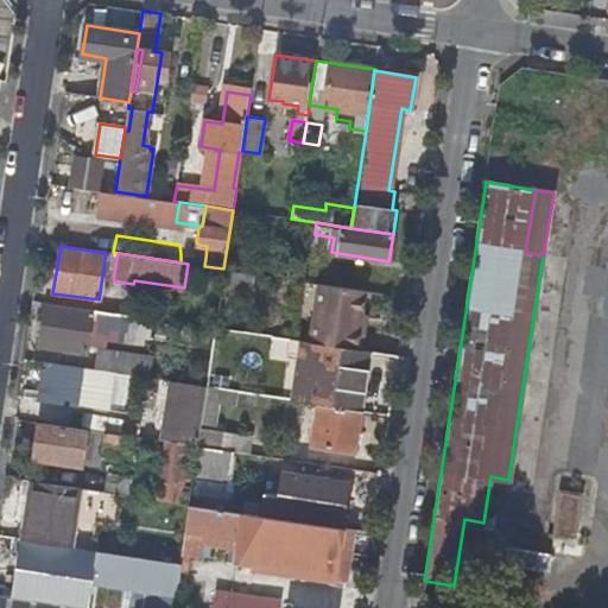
[(204,266),(206,258),(181,254),(181,263),(188,264),(204,266)]
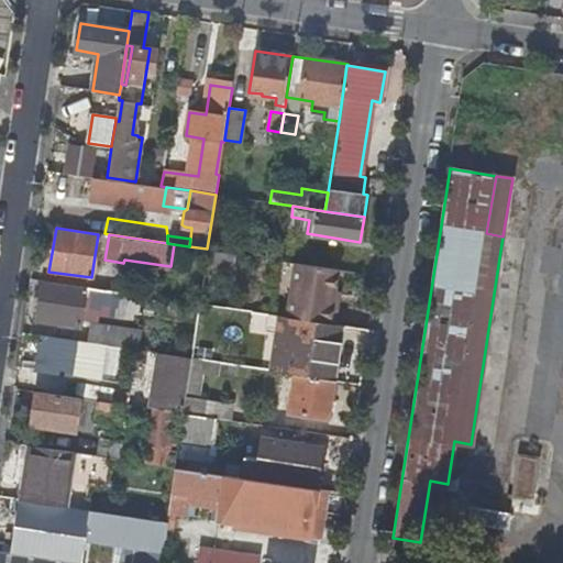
[(228,288),(233,253),(207,249),(206,260),(199,302),(246,310),(249,291),(228,288)]
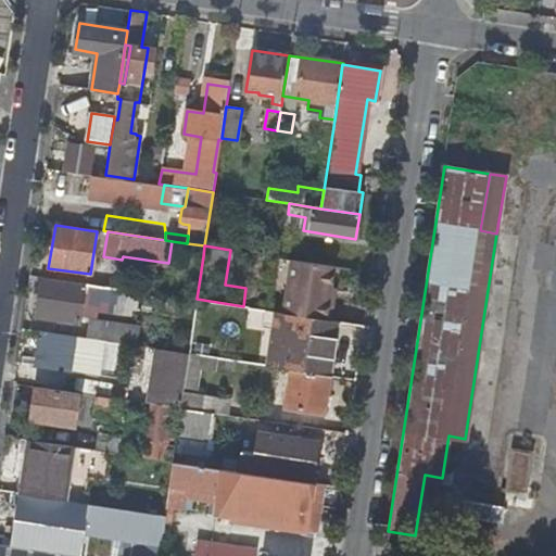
[(364,285),(366,270),(319,263),(317,272),(325,273),(324,278),(364,285)]
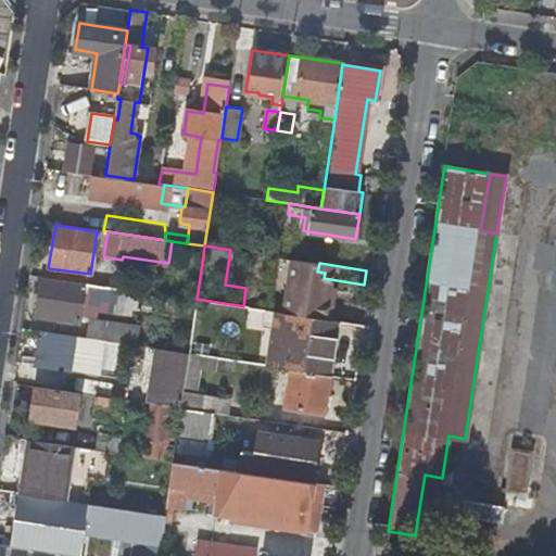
[(285,275),(279,306),(312,312),(317,280),(285,275)]
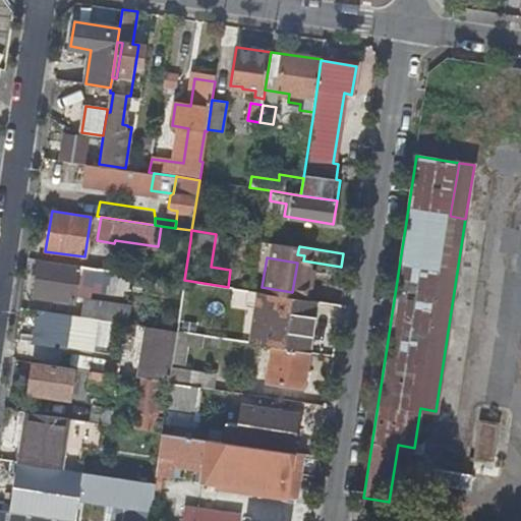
[(137,259),(135,273),(146,274),(148,261),(137,259)]
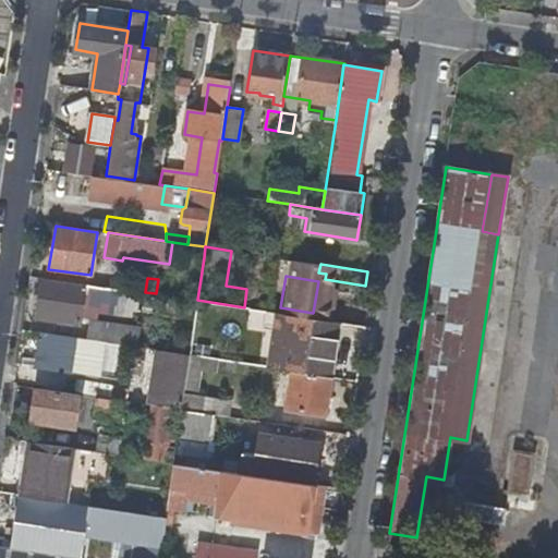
[(131,304),(133,290),(86,283),(86,288),(41,280),(40,289),(38,300),(36,317),(80,325),(81,322),(83,307),(93,308),(94,304),(99,305),(130,310),(131,304)]
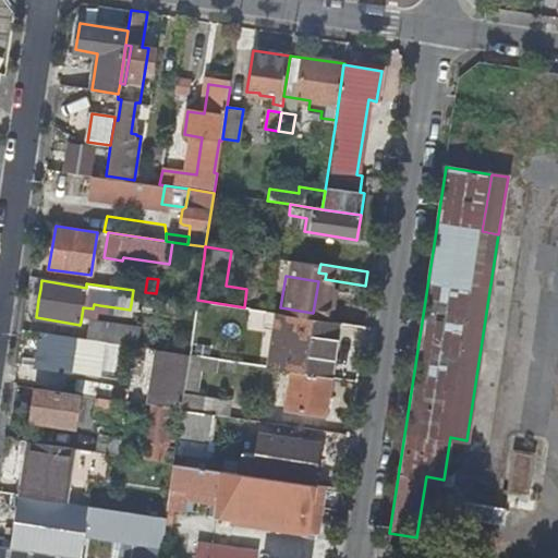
[(155,307),(157,294),(156,293),(145,292),(133,290),(131,304),(155,307)]
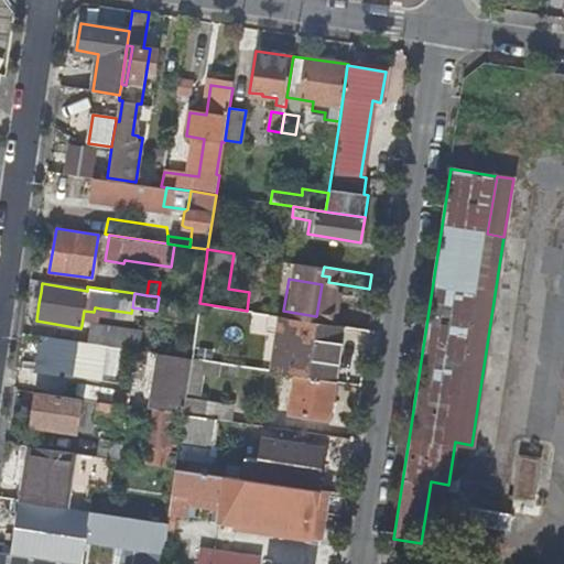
[(97,326),(100,308),(95,307),(94,312),(84,311),(82,325),(91,326),(91,325),(97,326)]
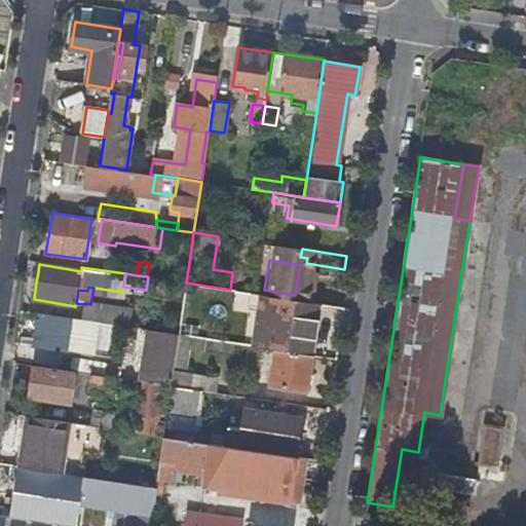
[(250,309),(253,293),(234,290),(232,306),(250,309)]
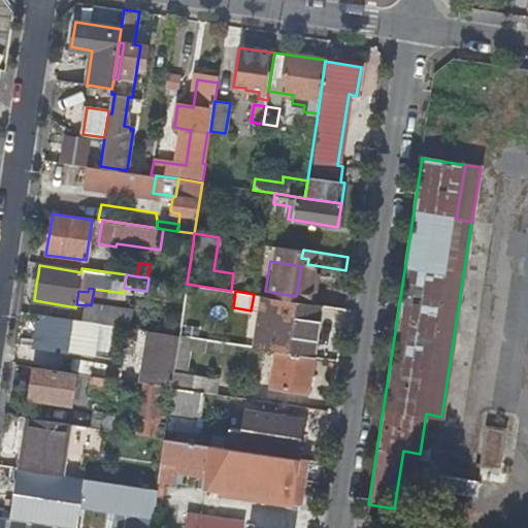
[(311,356),(320,304),(273,297),(265,349),(276,351),(311,356)]
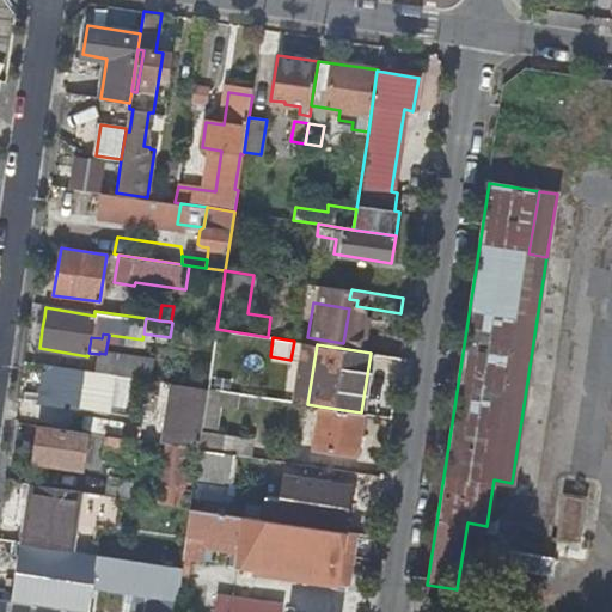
[(99,353),(99,354),(96,372),(97,372),(151,380),(153,361),(105,354),(99,353)]
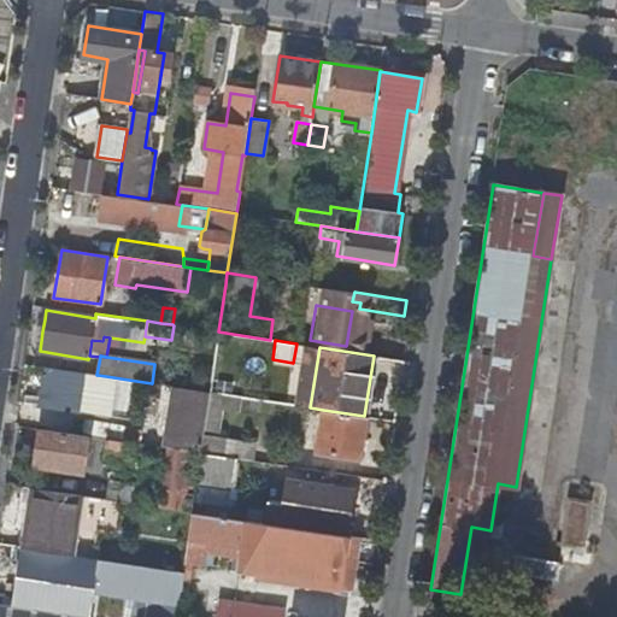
[(92,410),(98,375),(97,375),(47,368),(42,404),(78,410),(80,407),(92,410)]
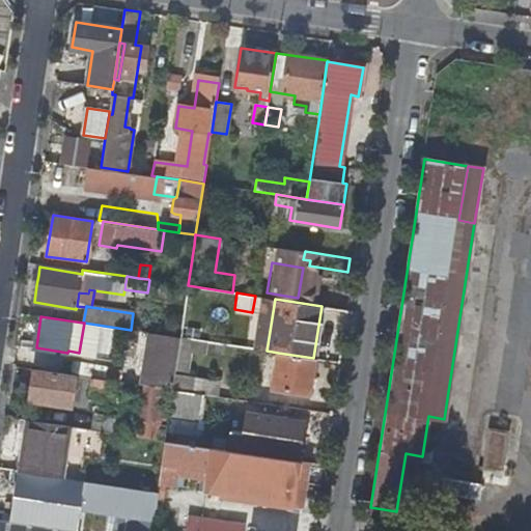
[(150,333),(142,384),(146,385),(172,389),(180,337),(150,333)]
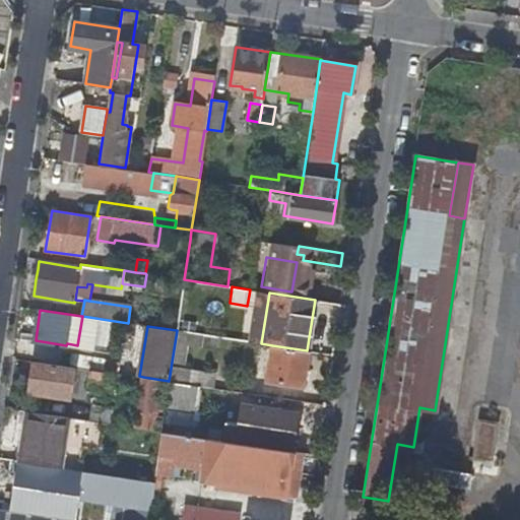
[(202,347),(203,334),(177,330),(169,381),(199,385),(213,387),(216,372),(185,367),(188,345),(202,347)]
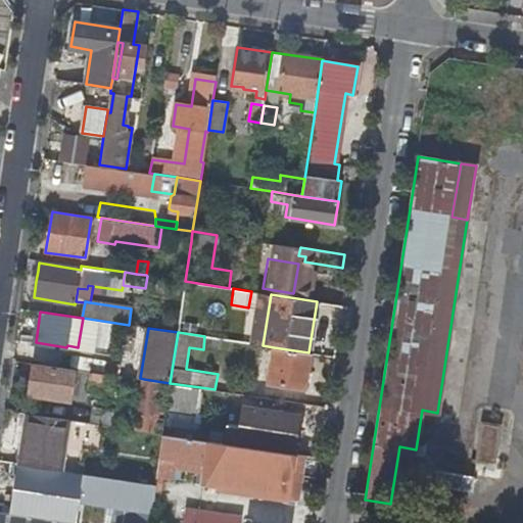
[(305,387),(311,352),(308,352),(274,347),(268,381),(305,387)]
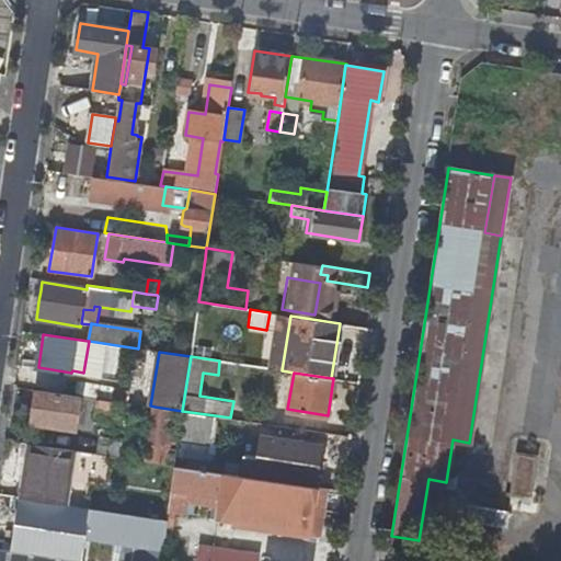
[(50,377),(48,390),(63,392),(65,379),(50,377)]
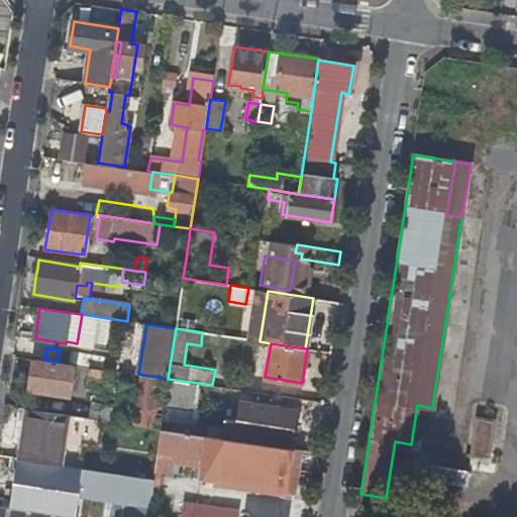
[(71,394),(75,364),(58,362),(44,359),(33,357),(28,388),(71,394)]
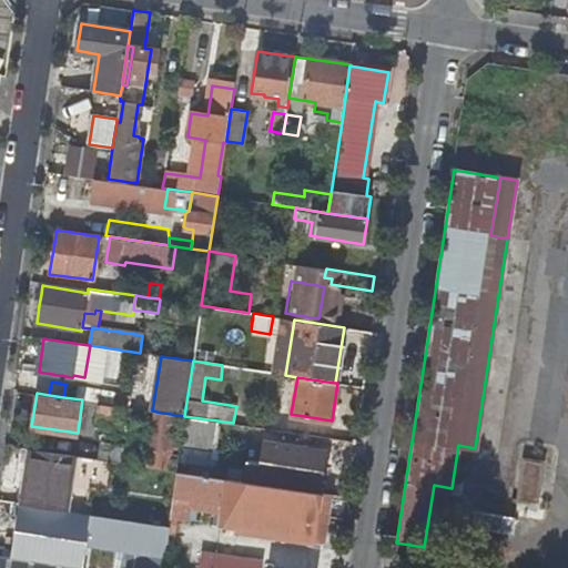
[(94,422),(98,402),(82,399),(78,433),(92,435),(94,422)]
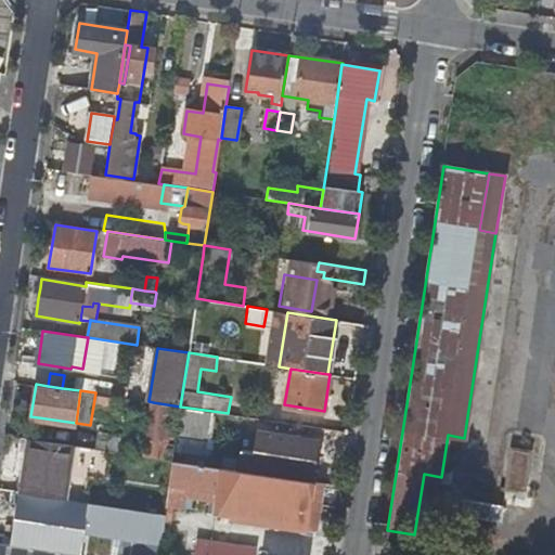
[(117,415),(119,397),(95,392),(92,412),(117,415)]
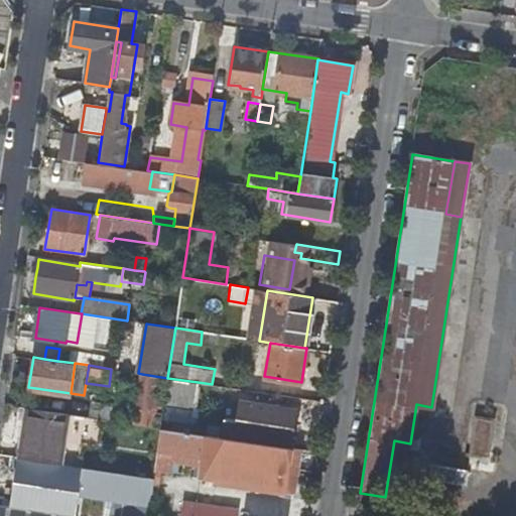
[(142,374),(134,423),(160,427),(167,378),(142,374)]
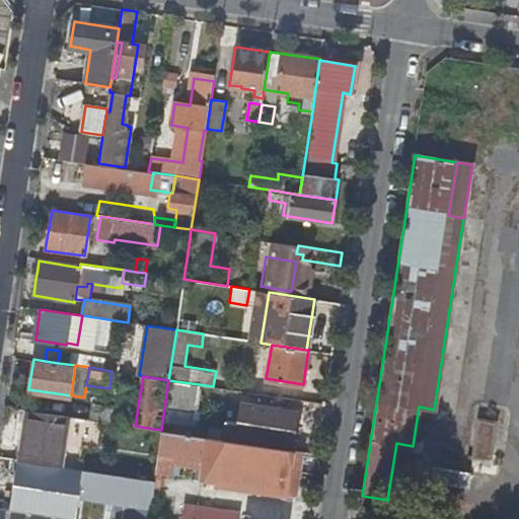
[(194,412),(199,384),(168,380),(161,430),(187,433),(189,419),(174,416),(175,409),(194,412)]
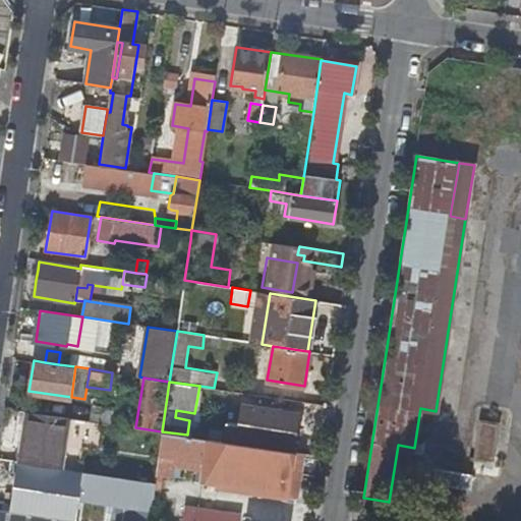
[(92,404),(90,420),(116,424),(119,408),(92,404)]
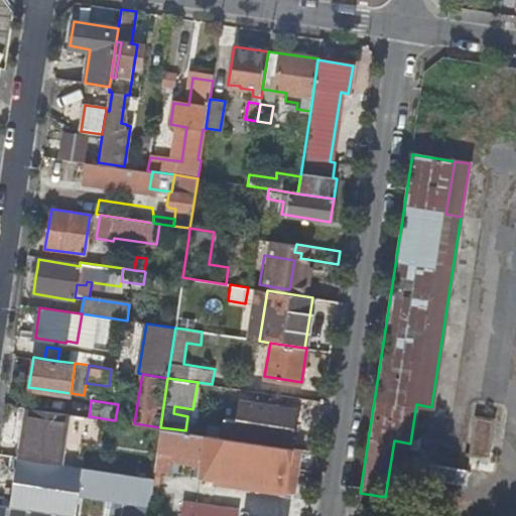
[(239,433),(238,438),(289,446),(295,407),(252,401),(246,434),(239,433)]
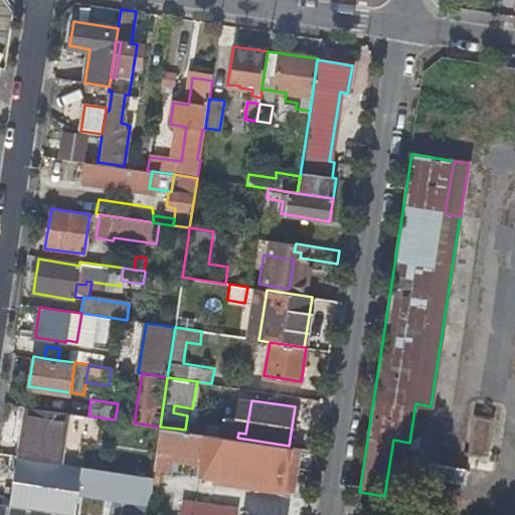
[(58,462),(66,412),(28,406),(21,456),(58,462)]
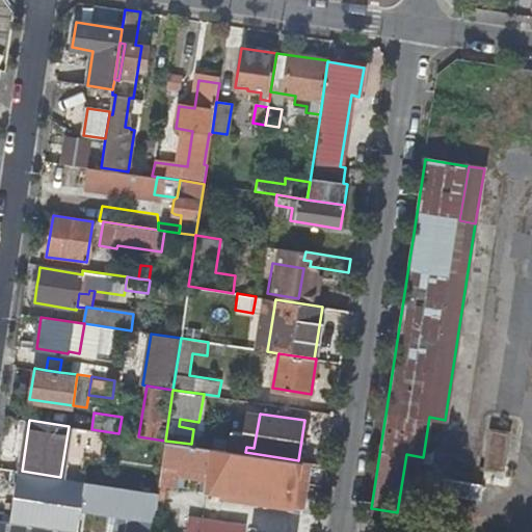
[(490,429),(485,467),(502,469),(507,431),(490,429)]
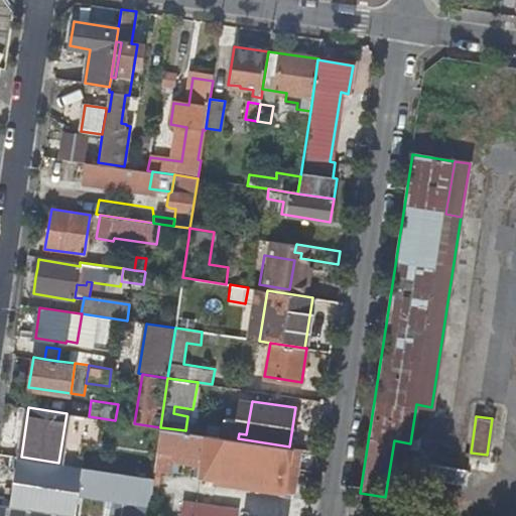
[(295,473),(299,448),(289,446),(238,438),(201,432),(185,430),(160,427),(157,449),(203,457),(200,476),(215,478),(214,483),(292,494),(295,473)]
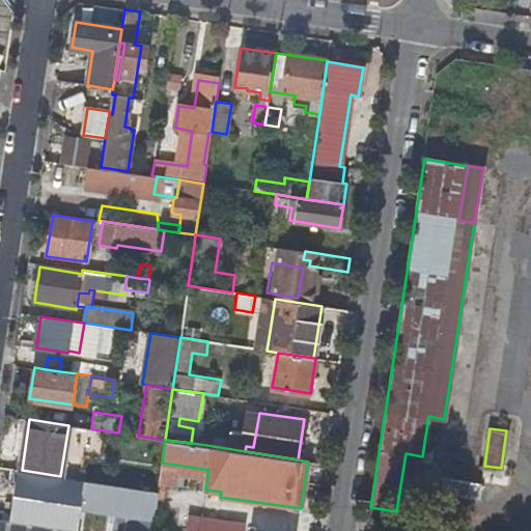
[(304,486),(320,488),(324,464),(308,462),(304,486)]
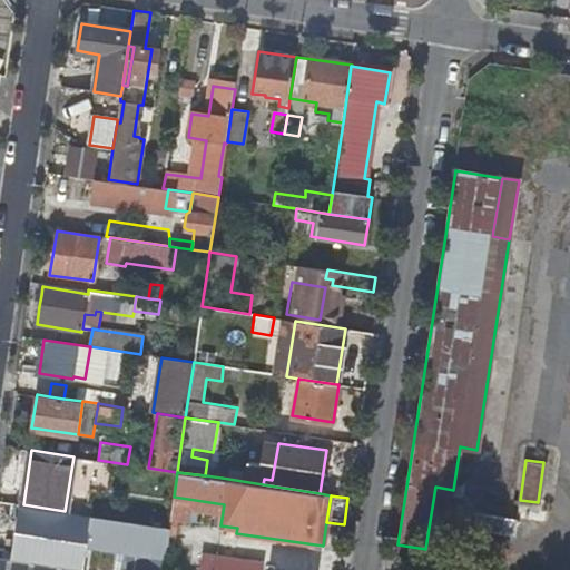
[(127,551),(165,558),(170,527),(169,527),(65,511),(23,504),(21,504),(13,560),(79,569),(84,569),(85,560),(88,544),(127,551)]
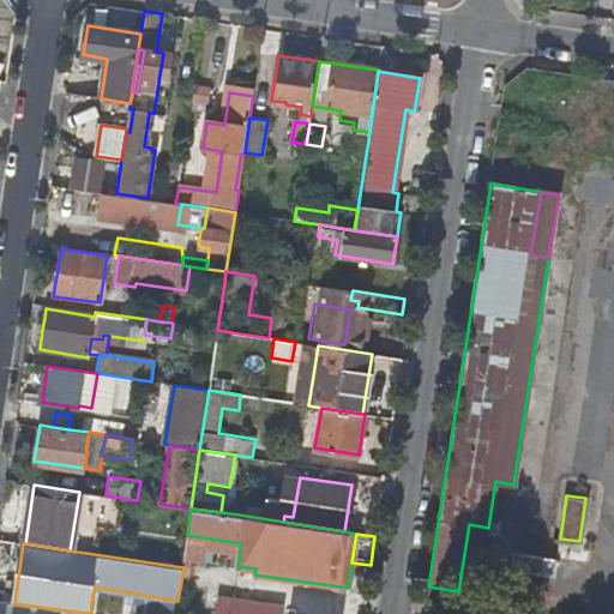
[(134,609),(137,594),(95,587),(91,603),(134,609)]
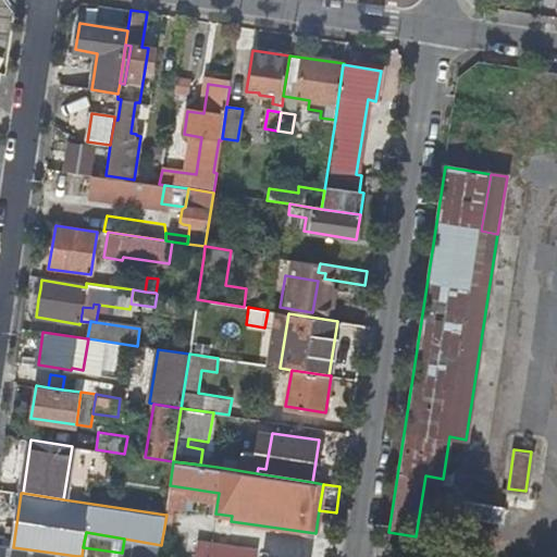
[(158,556),(161,545),(124,539),(122,553),(121,556),(158,556)]
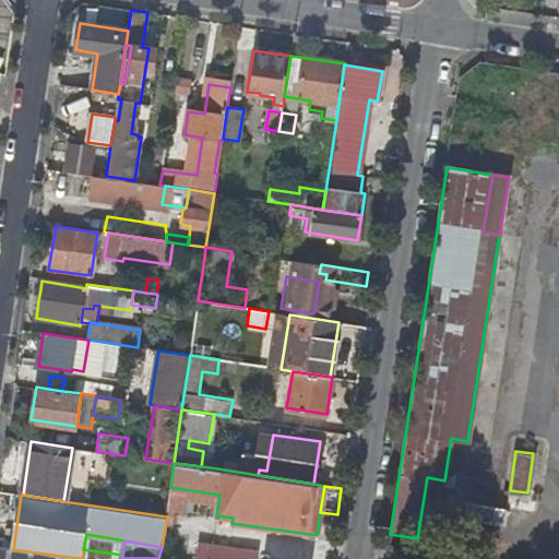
[(197,558),(232,558),(234,544),(198,543),(197,558)]
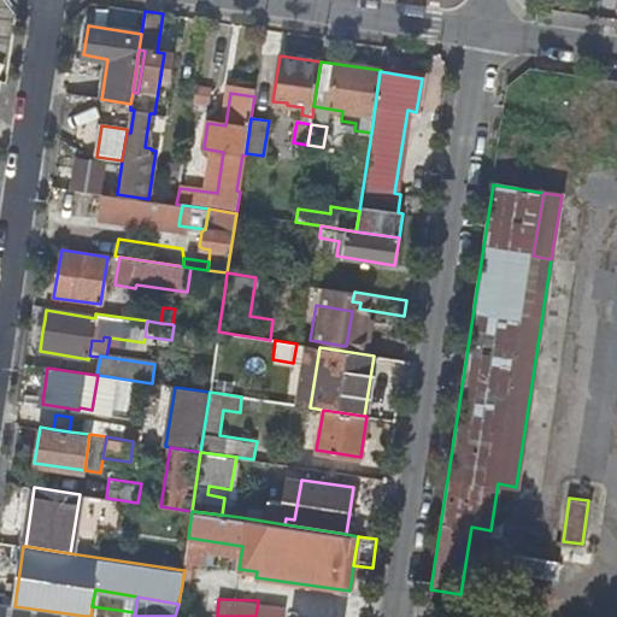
[(0,616),(86,616),(15,606),(0,603),(0,616)]
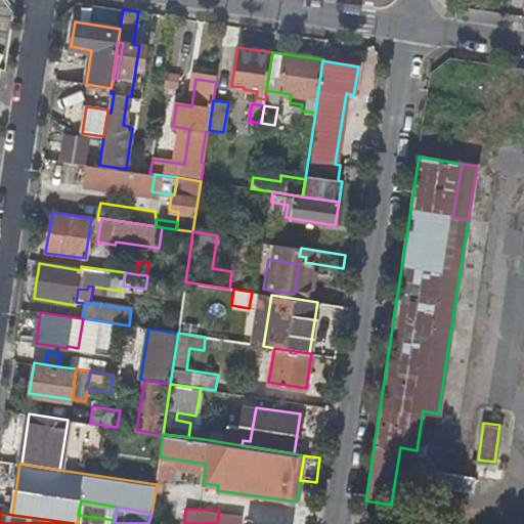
[(114,523),(115,520),(78,515),(77,523),(114,523)]
